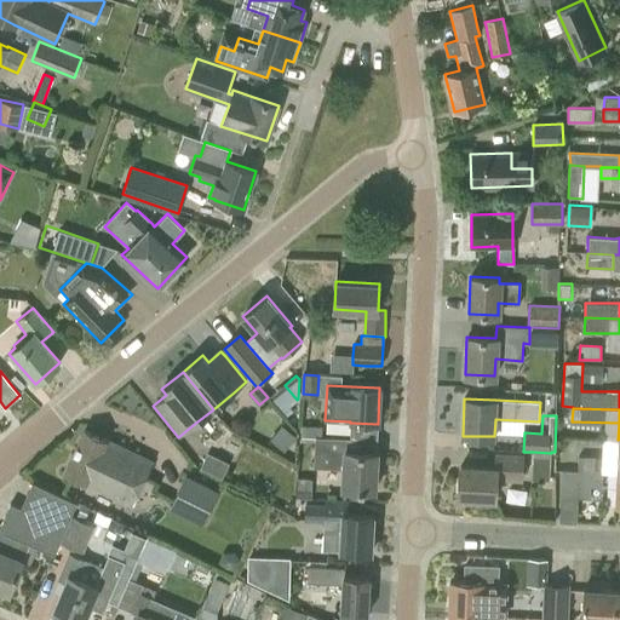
[(84,430),(63,474),(87,484),(131,507),(154,460),(108,438),(105,441),(84,430)]
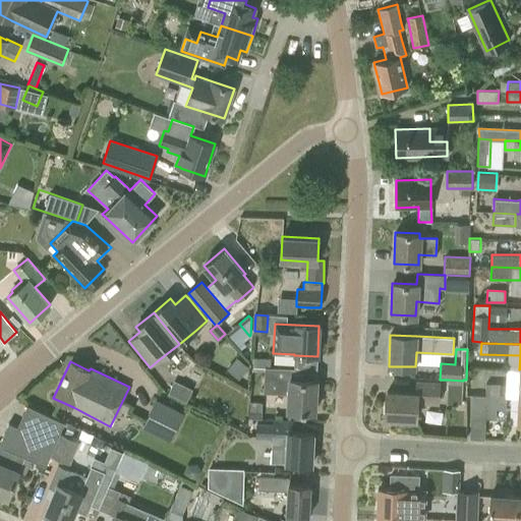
[(314,412),(316,383),(310,382),(310,369),(253,367),(252,389),(264,389),(263,393),(288,394),(287,410),(314,412)]
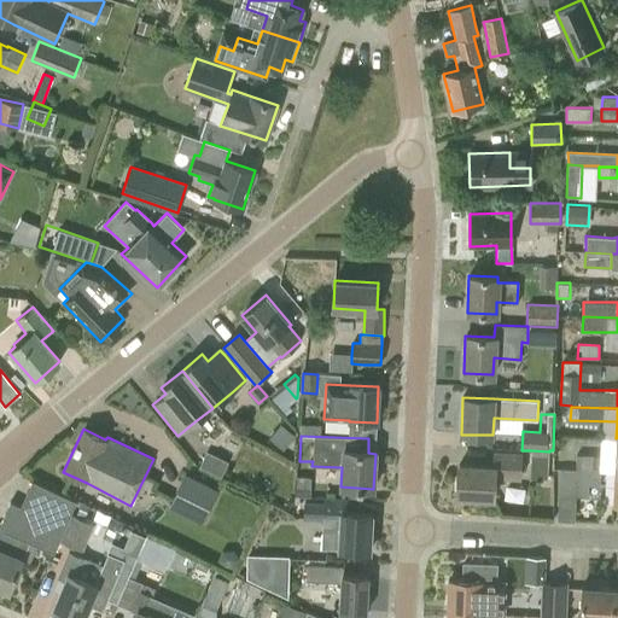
[(228,461),(207,450),(199,466),(222,477),(228,461)]
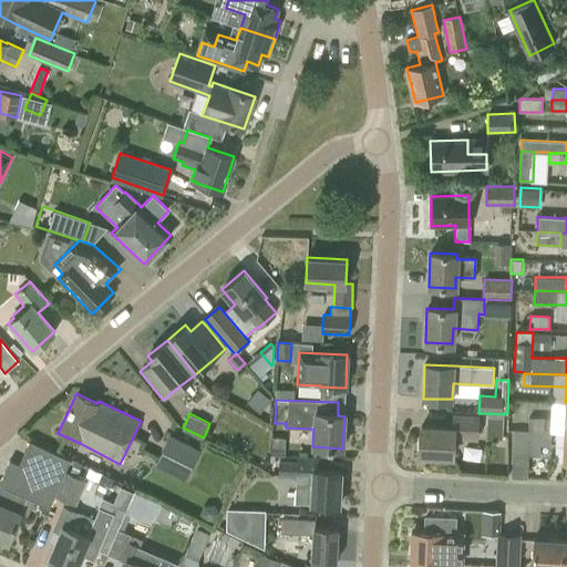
[(504,414),(487,413),(486,439),(503,440),(504,414)]
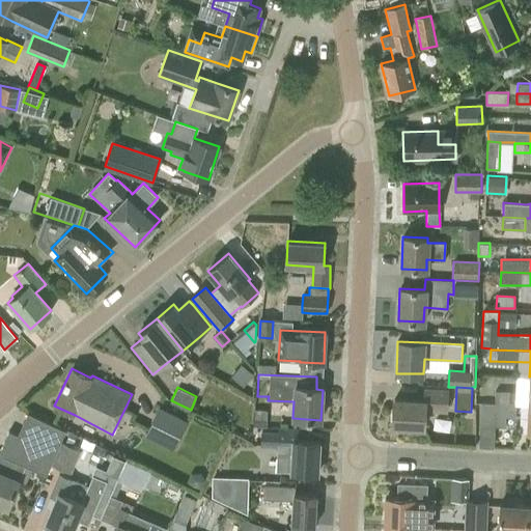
[(392,425),(424,427),(424,412),(447,413),(449,389),(424,388),(423,401),(393,399),(392,425)]
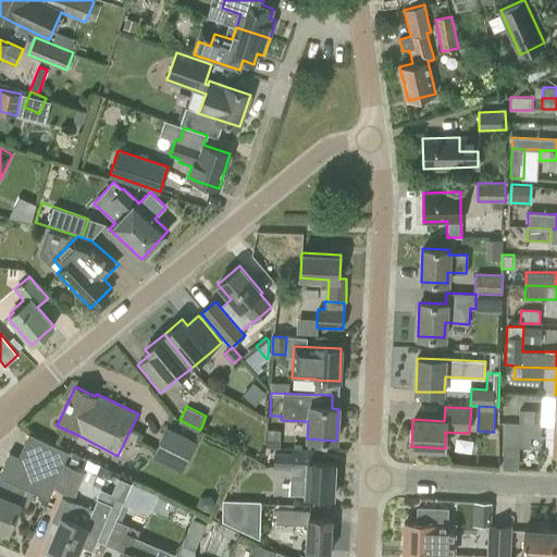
[(520,410),(520,422),(541,423),(541,411),(520,410)]
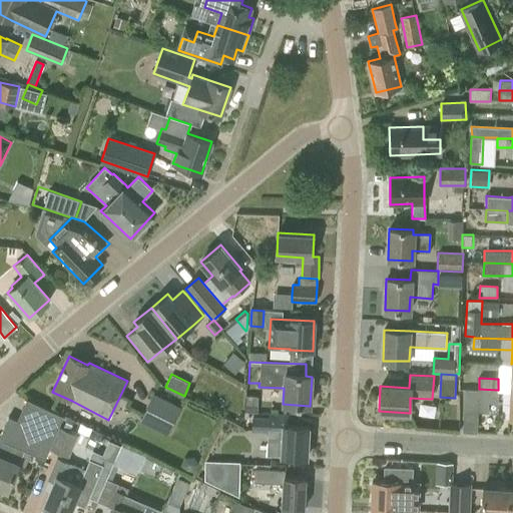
[(498,403),(499,391),(499,390),(498,390),(479,389),(479,390),(465,389),(464,411),(488,412),(489,403),(498,403)]
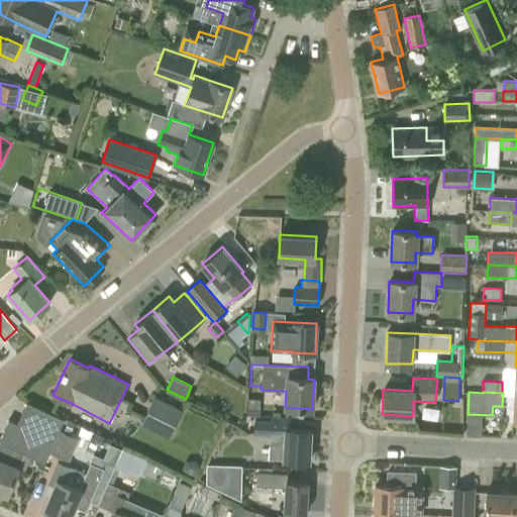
[(169,437),(183,410),(163,400),(154,396),(141,424),(169,437)]
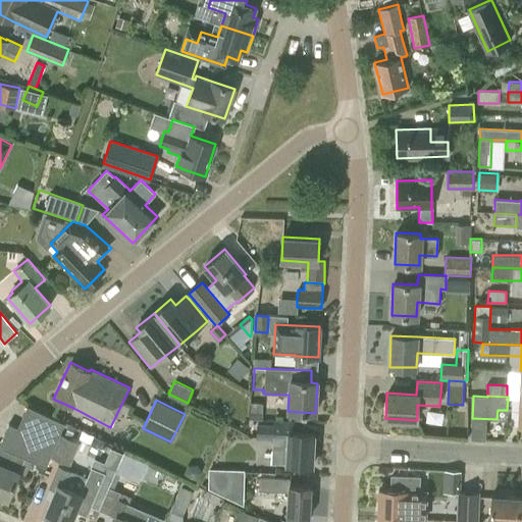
[(0,494),(7,499),(19,471),(12,469),(17,455),(46,467),(65,422),(27,406),(17,427),(8,424),(0,444),(0,494)]
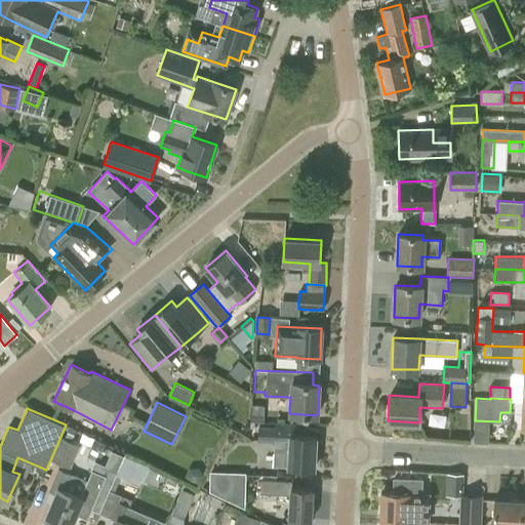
[(274,442),(273,466),(292,467),(292,468),(314,469),(316,437),(295,436),(295,423),(276,422),(275,427),(258,426),(257,441),(274,442)]
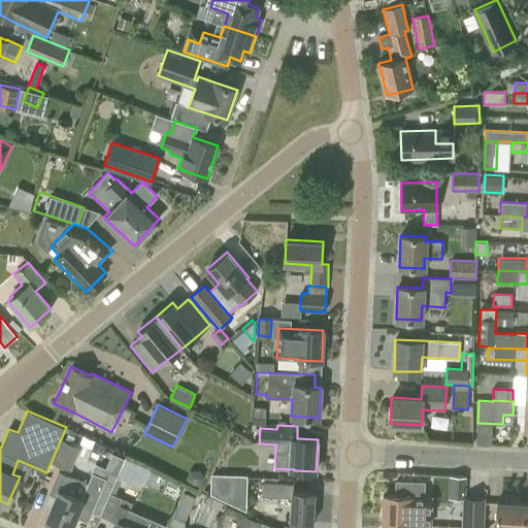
[(61,439),(51,462),(71,470),(80,448),(61,439)]
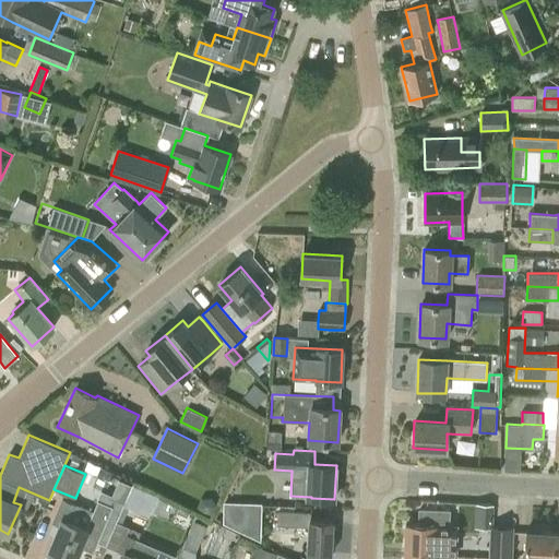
[(131,486),(118,480),(111,498),(123,503),(131,486)]
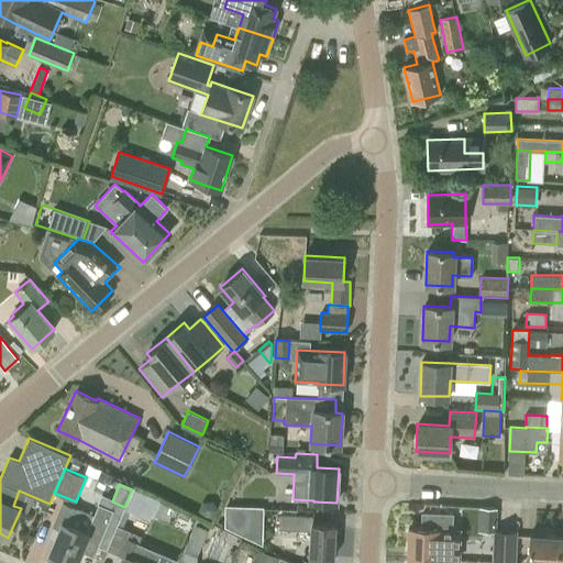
[(125,508),(148,518),(157,499),(134,489),(125,508)]
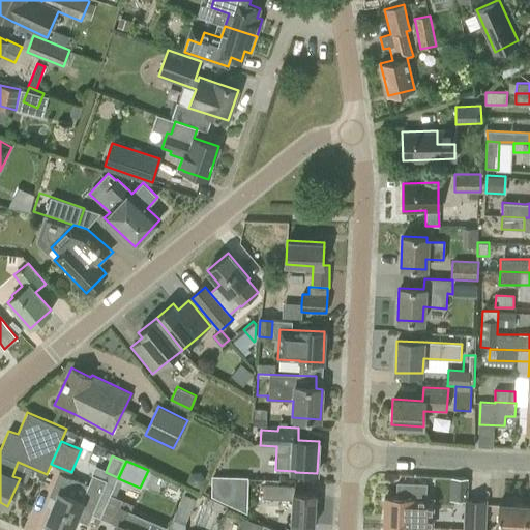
[(92,474),(81,501),(67,495),(75,478),(59,472),(49,495),(56,498),(46,522),(64,529),(71,529),(77,519),(88,524),(107,479),(92,474)]
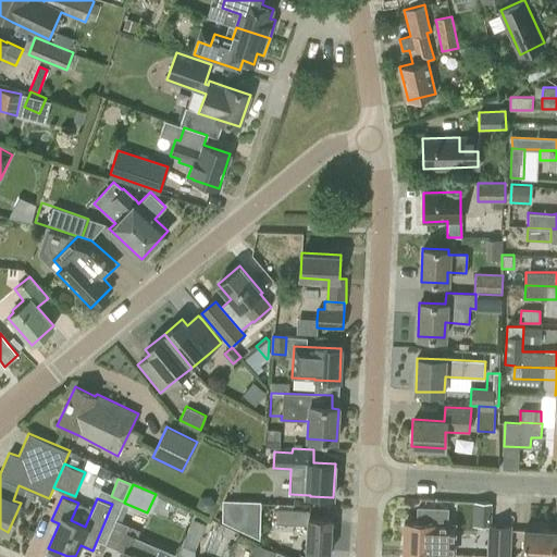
[(246,506),(245,533),(258,539),(259,506),(246,506)]
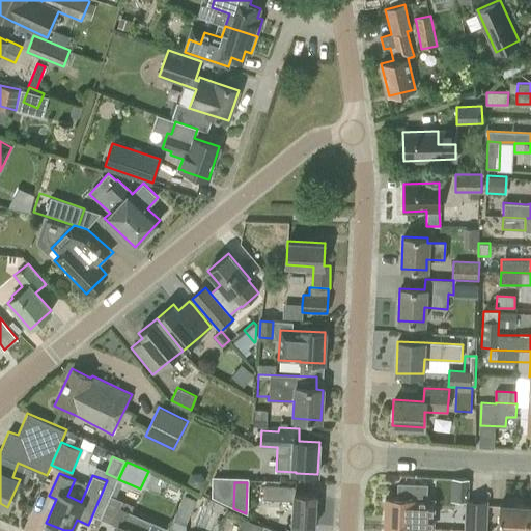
[(432,528),(434,499),(425,499),(426,484),(399,483),(398,498),(386,497),(384,526),(426,528),(432,528)]
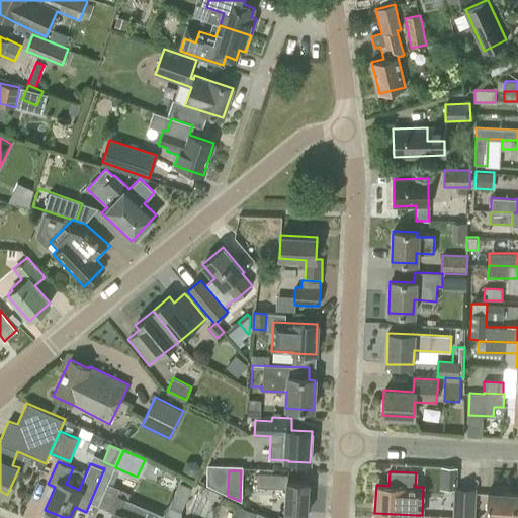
[(307,514),(308,485),(286,484),(287,475),(257,473),(256,486),(286,488),(285,513),(307,514)]
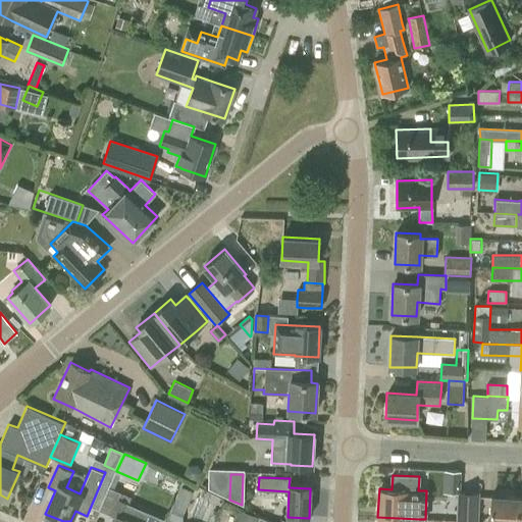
[(181,486),(171,509),(183,513),(193,491),(181,486)]
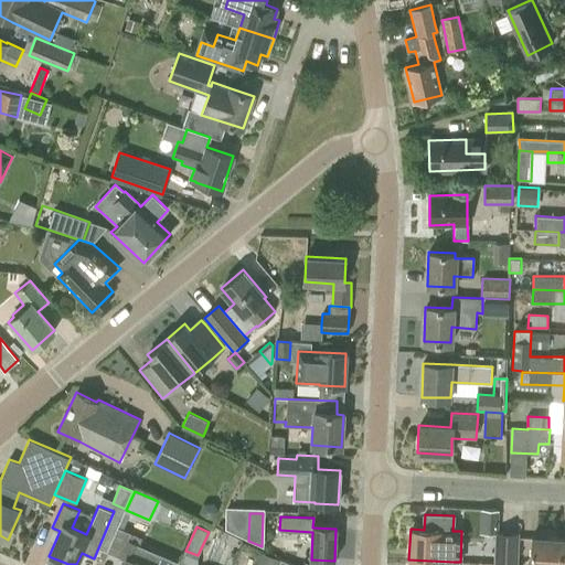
[(139,564),(134,563),(141,545),(128,540),(130,533),(118,528),(107,552),(125,558),(121,564),(139,564)]
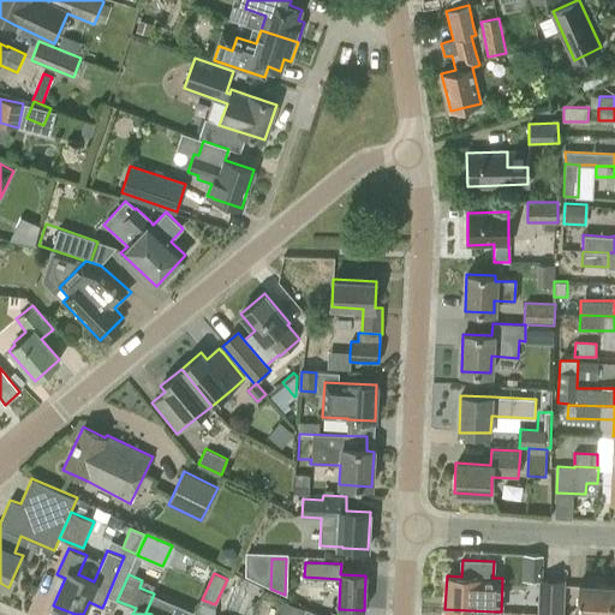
[(563,614),(565,580),(538,580),(537,614),(563,614)]
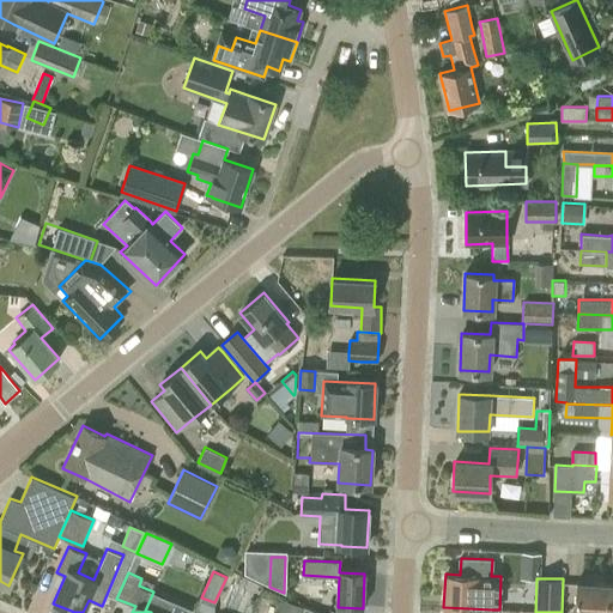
[(606,612),(608,583),(576,582),(574,612),(606,612)]
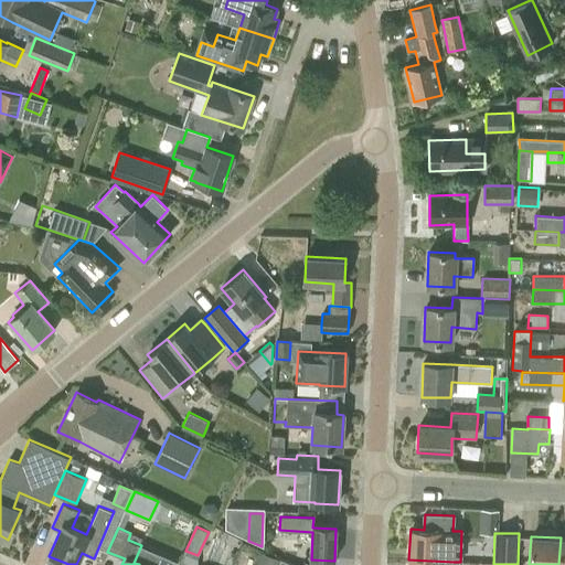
[(256,564),(277,564),(279,562),(260,554),(256,564)]
